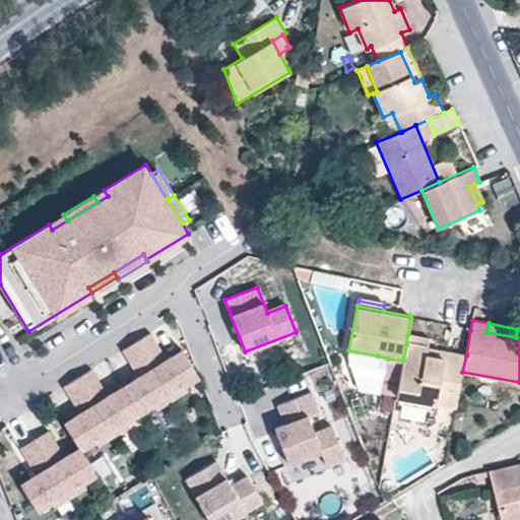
[(202,382),(185,353),(171,363),(151,332),(138,341),(172,397),(187,388),(188,391),(189,390),(202,382)]
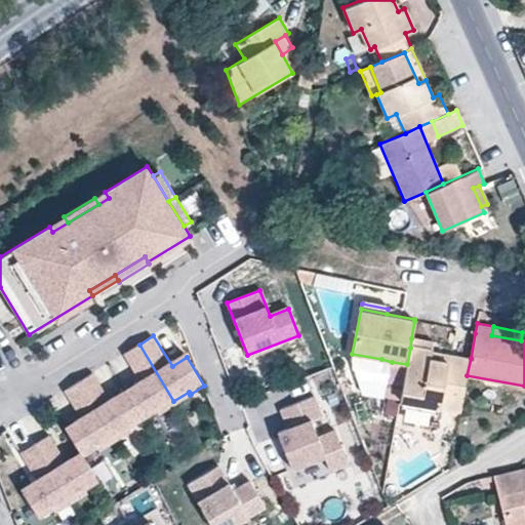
[(434,341),(411,338),(410,348),(432,352),(434,341)]
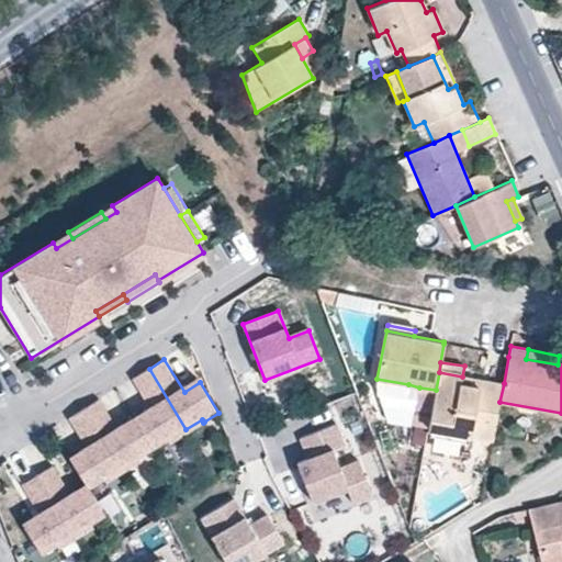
[(186,429),(149,369),(134,378),(152,406),(134,416),(156,451),(171,442),(171,441),(170,439),(186,429)]
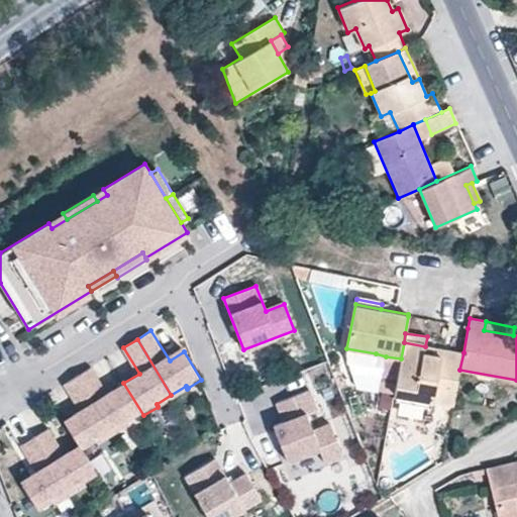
[(397,378),(394,393),(453,405),(459,370),(463,352),(442,348),(440,358),(423,355),(425,346),(404,342),(401,358),(397,378)]
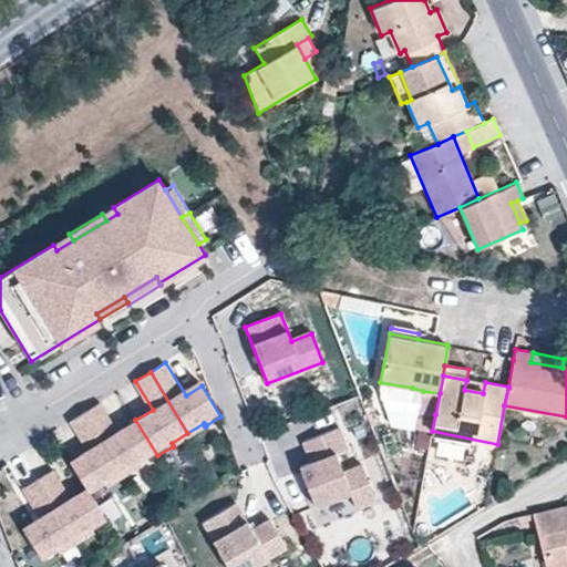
[(483,393),(485,382),(466,380),(464,390),(483,393)]
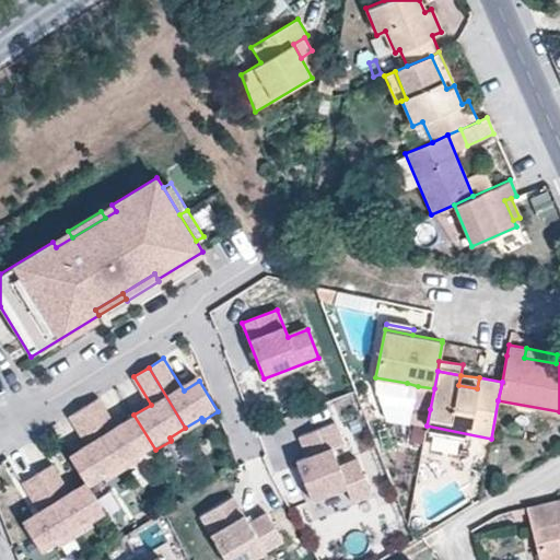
[(407,383),(375,377),(374,384),(376,389),(405,396),(407,383)]
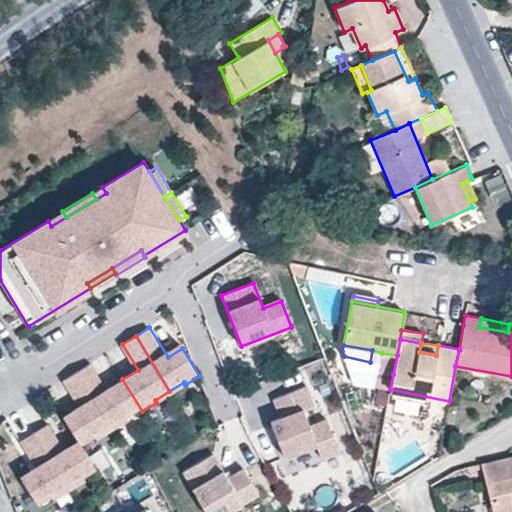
[(397,355),(382,353),(379,371),(393,374),(397,355)]
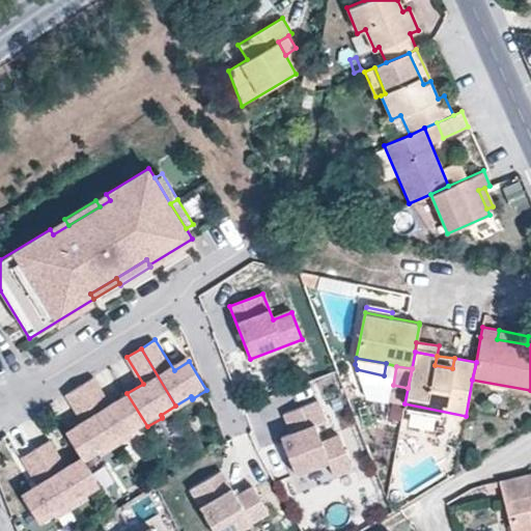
[(365,393),(385,397),(389,380),(369,375),(365,393)]
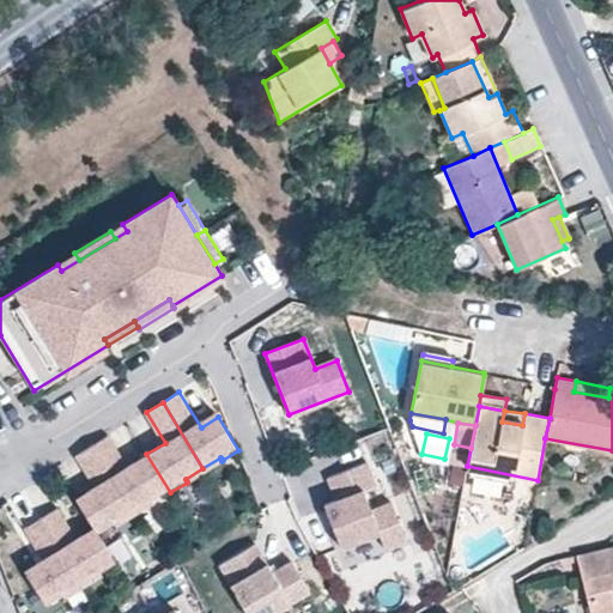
[(170,492),(146,454),(128,465),(109,435),(92,444),(133,510),(151,499),(152,503),(153,503),(170,492)]
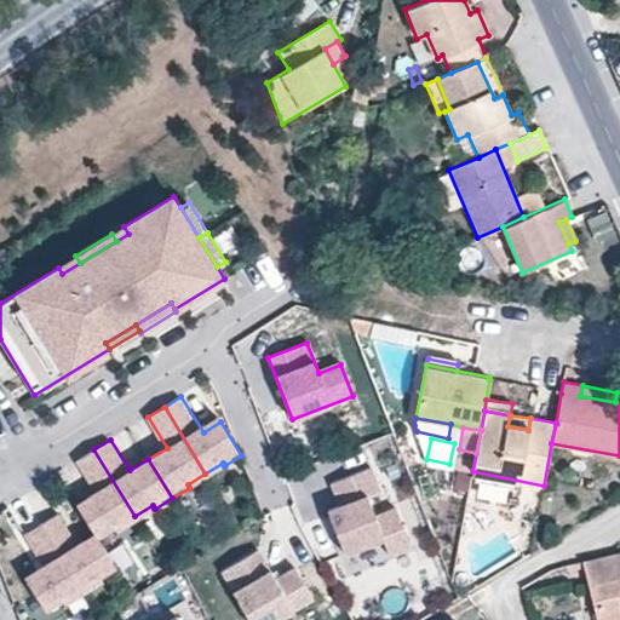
[(135,516),(93,449),(78,459),(96,491),(78,503),(96,532),(102,541),(119,530),(118,527),(135,516)]
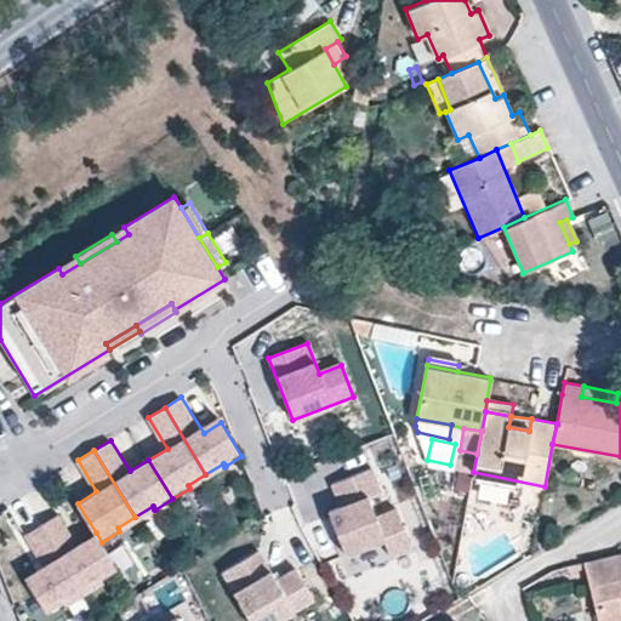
[(456,469),(473,472),(477,454),(460,450),(456,469)]
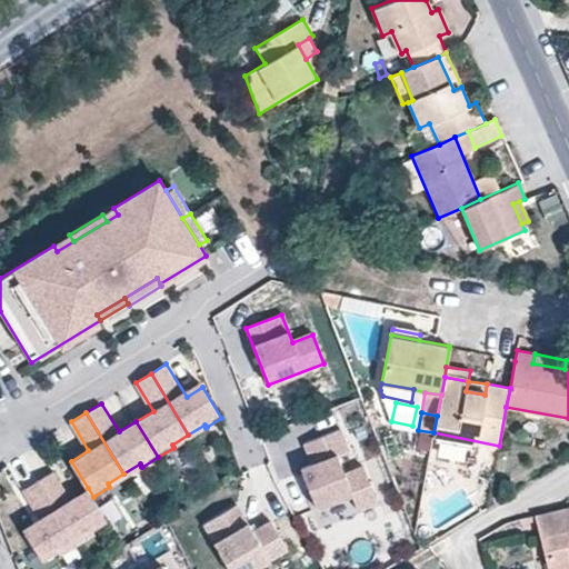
[(205,425),(188,435),(192,441),(210,431),(207,427),(206,428),(205,425)]
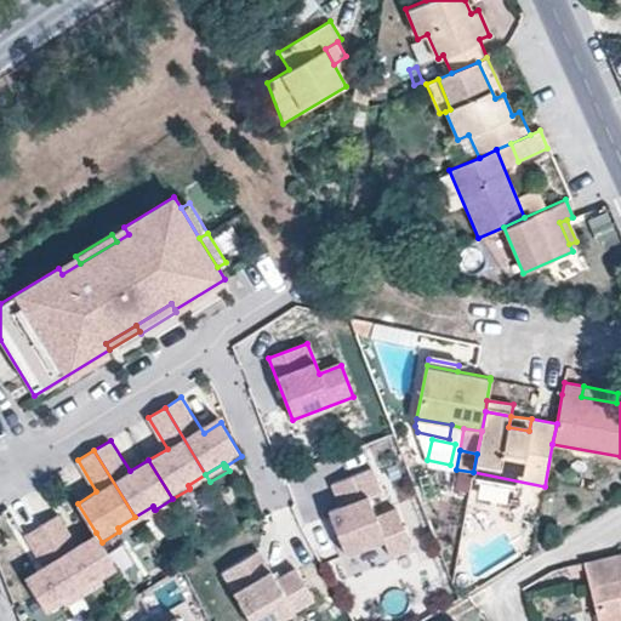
[(380,489),(374,471),(335,484),(343,508),(334,512),(349,558),(386,546),(391,557),(414,548),(402,513),(376,522),(366,494),(380,489)]
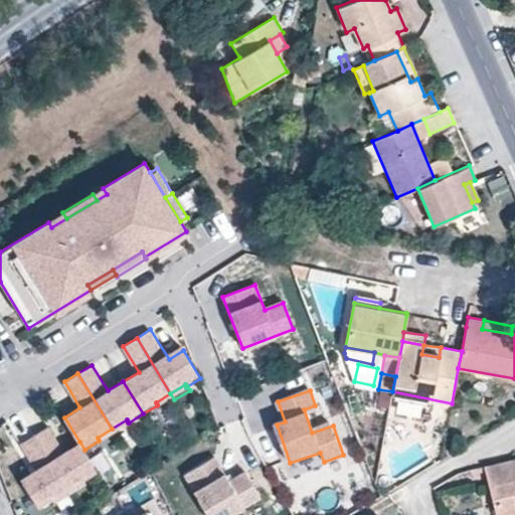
[(174,399),(170,393),(156,402),(157,404),(157,405),(159,409),(174,399)]
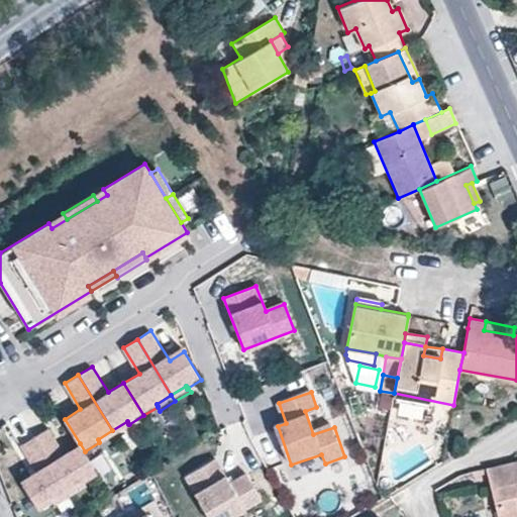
[(127,421),(112,430),(116,437),(132,427),(129,424),(128,424),(127,421)]
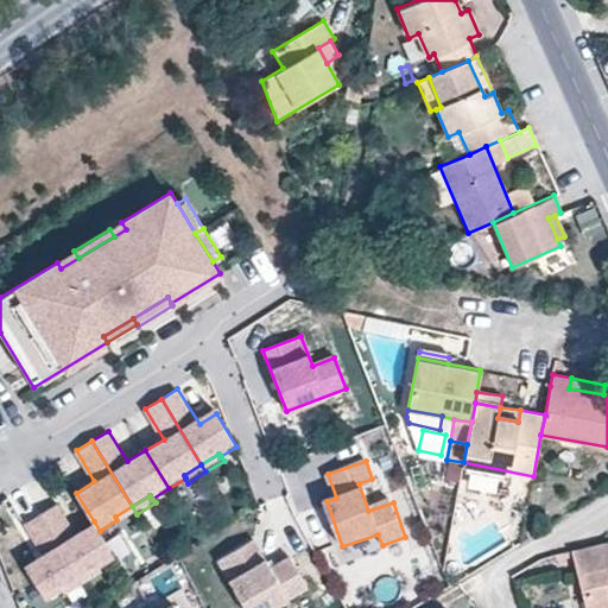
[(100,531),(94,521),(76,533),(57,502),(42,512),(78,574),(95,563),(97,565),(101,570),(118,559),(100,531)]
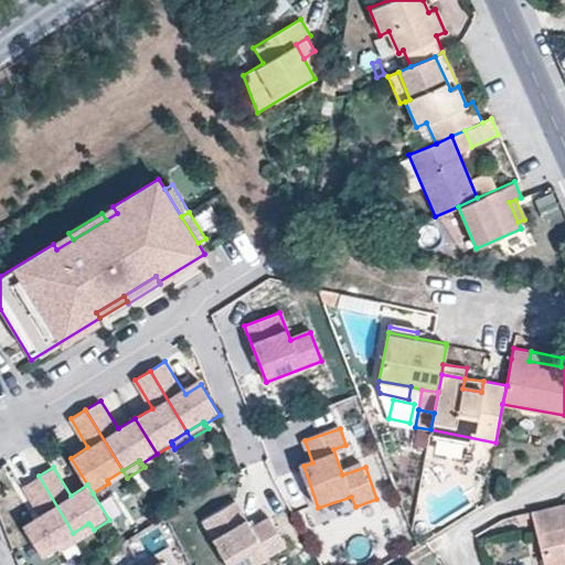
[(127,478),(123,470),(107,480),(108,483),(110,488),(127,478)]
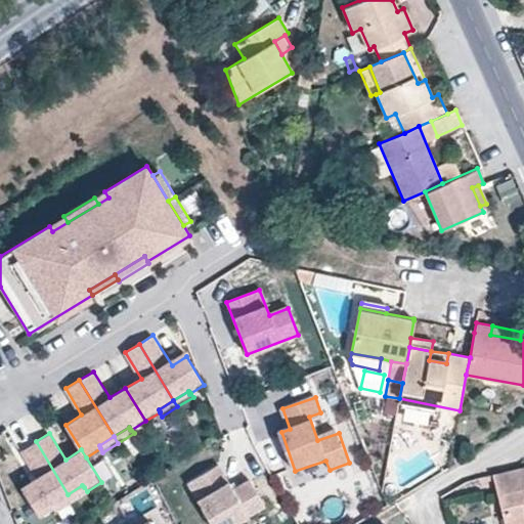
[(68,494),(36,441),(20,450),(37,477),(22,486),(40,515),(53,507),(54,506),(52,503),(68,494)]
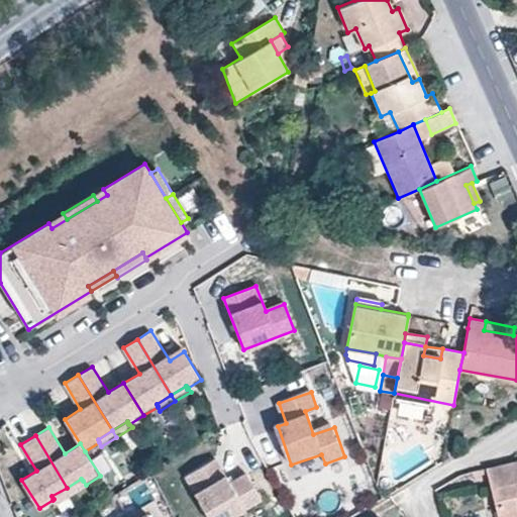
[(215,455),(185,475),(211,516),(225,516),(262,495),(246,471),(230,481),(215,455)]
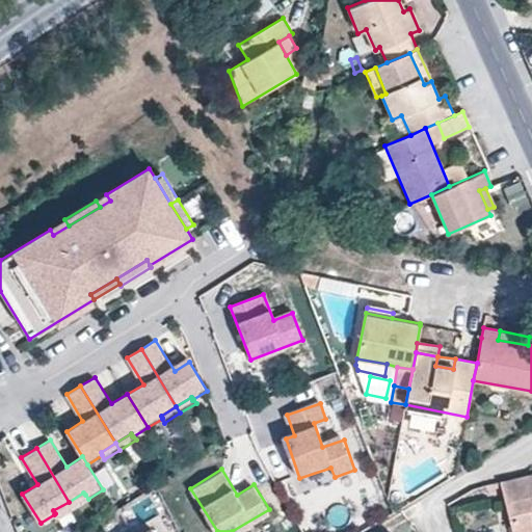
[(531,531),(531,475),(500,482),(511,531),(531,531)]
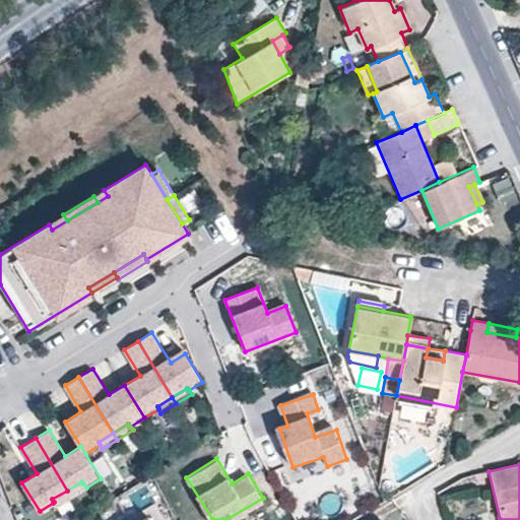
[(81,481),(67,491),(71,497),(86,488),(83,483),(81,481)]
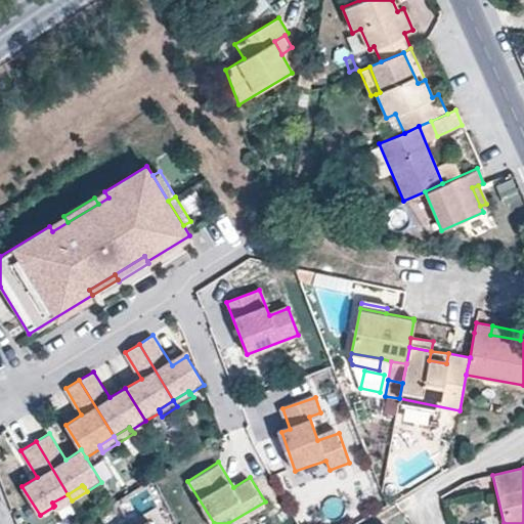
[(72,500),(68,494),(52,503),(54,506),(53,507),(55,510),(72,500)]
